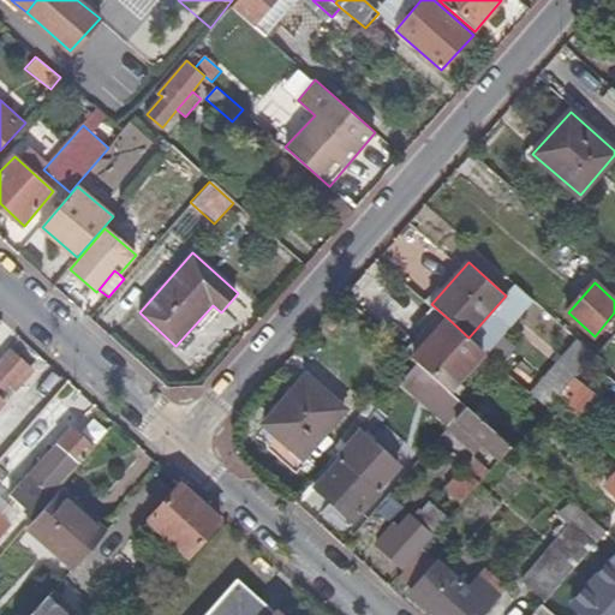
[(469,338),(449,320),(413,359),(418,363),(449,390),(484,352),(469,338)]
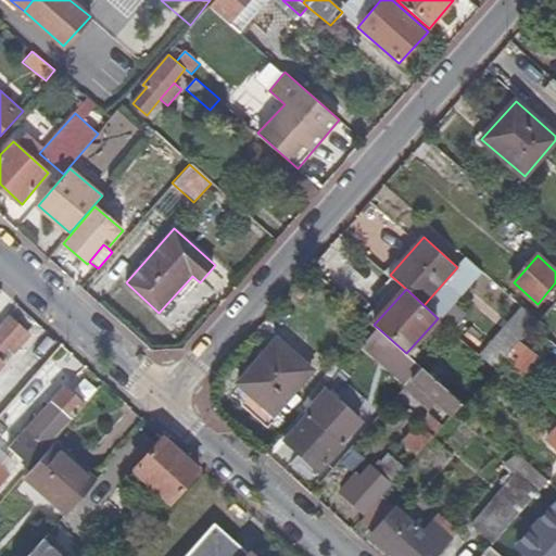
[(539,320),(523,307),(480,355),(496,369),(539,320)]
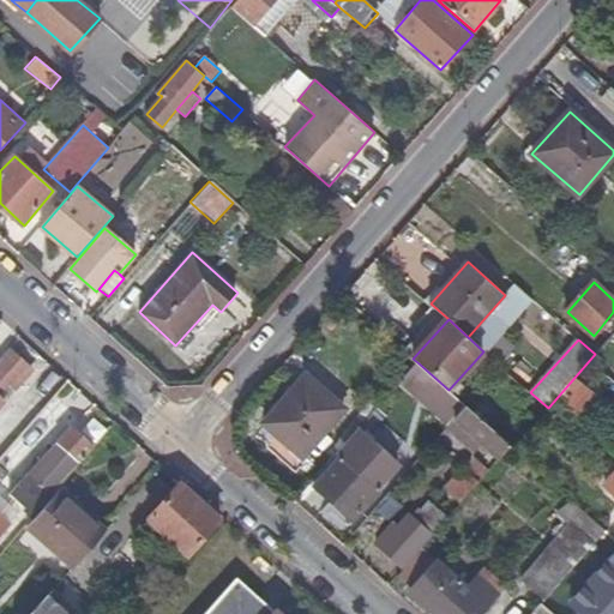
[(36,371),(11,348),(0,360),(0,407),(16,390),(17,391),(36,371)]
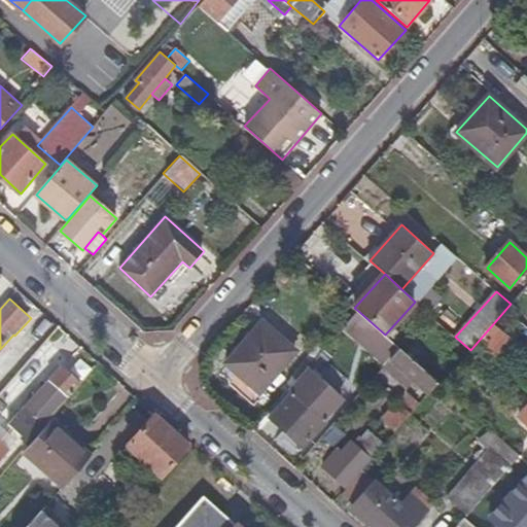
[(358,311),(348,322),(390,360),(400,348),(385,335),(358,311)]
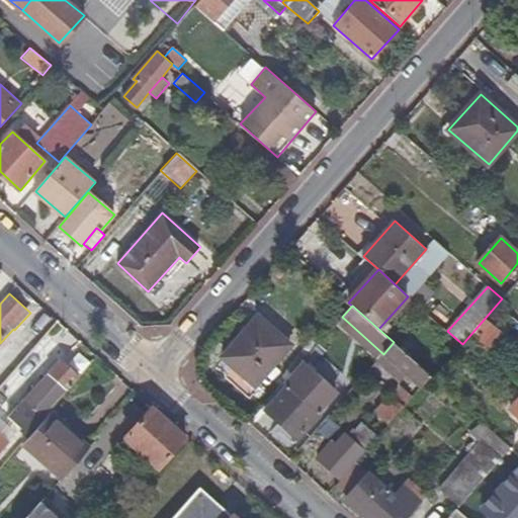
[(290,345),(258,317),(223,356),(256,384),(290,345)]
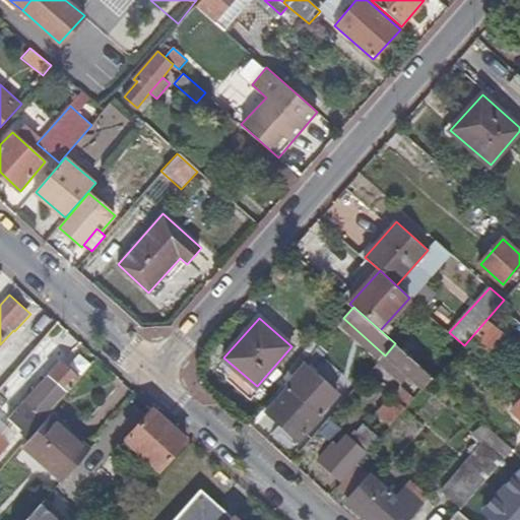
[(509,336),(489,320),(475,335),(497,351),(509,336)]
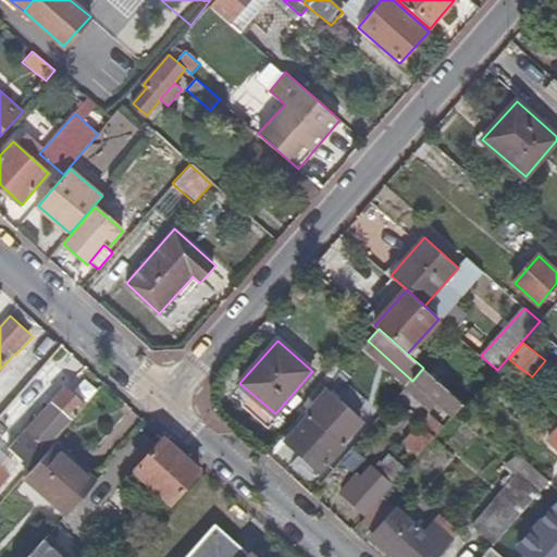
[(423,368),(412,381),(453,417),(465,404),(423,368)]
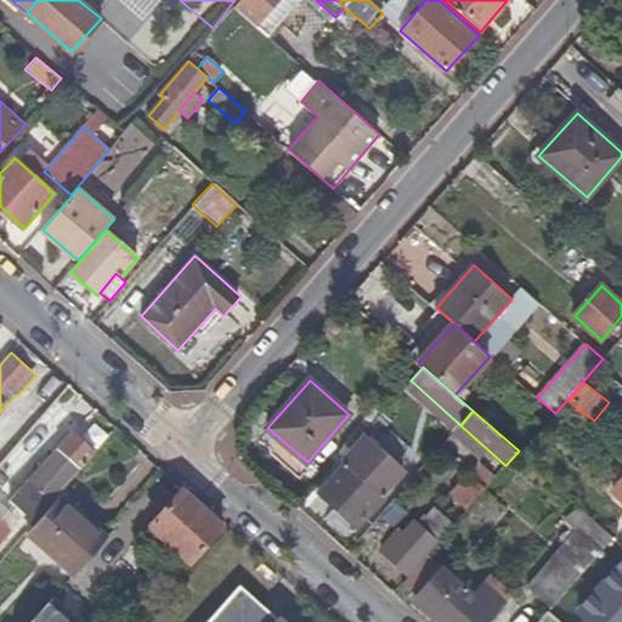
[(94,452),(73,434),(20,495),(43,514),(56,499),(54,498),(94,452)]
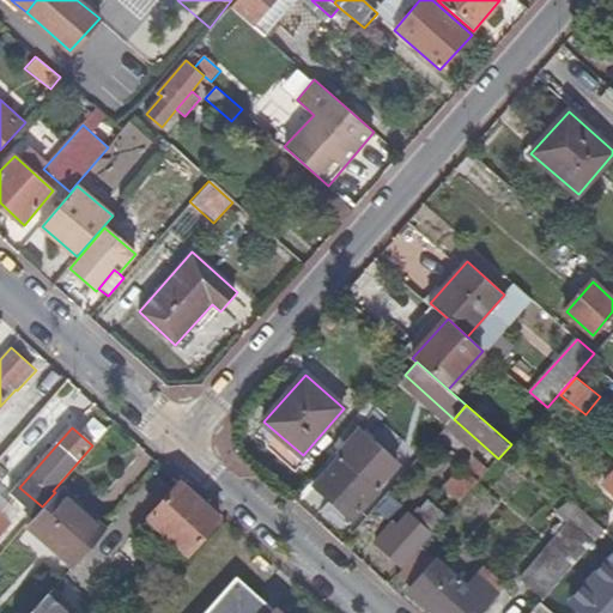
[(335,453),(340,457),(315,485),(352,519),(380,490),(377,487),(396,467),(354,430),(335,453)]
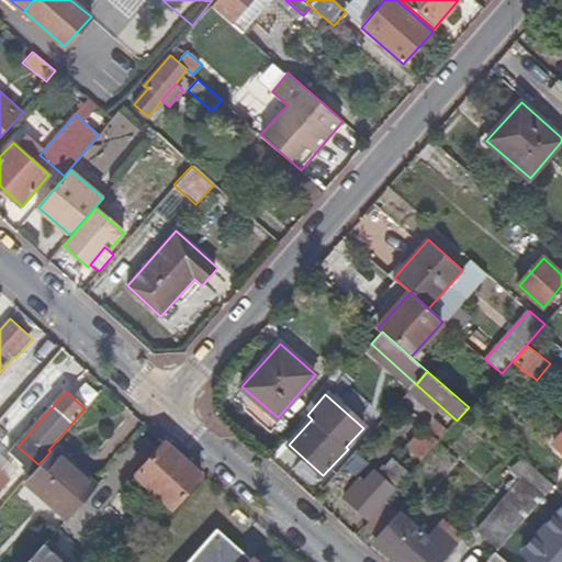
[(448,430),(435,418),(426,428),(439,441),(448,430)]
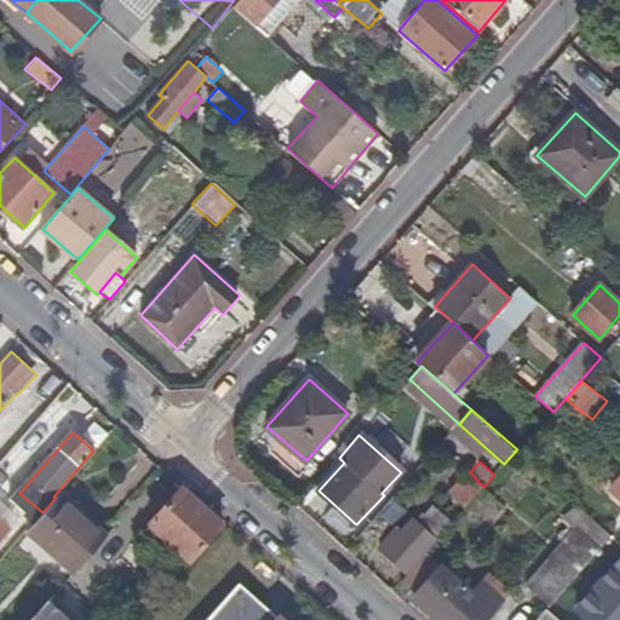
[(470,472),(468,471),(449,491),(457,499),(466,507),(484,487),(470,472)]
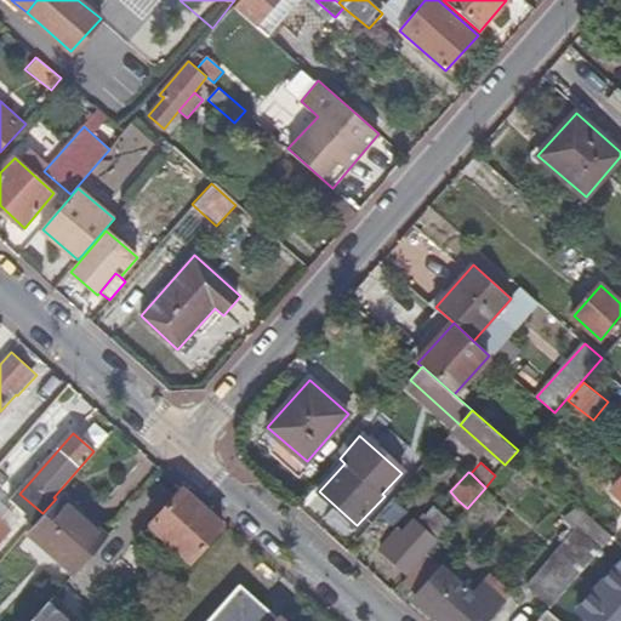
[(226,523),(184,486),(152,523),(193,560),(226,523)]
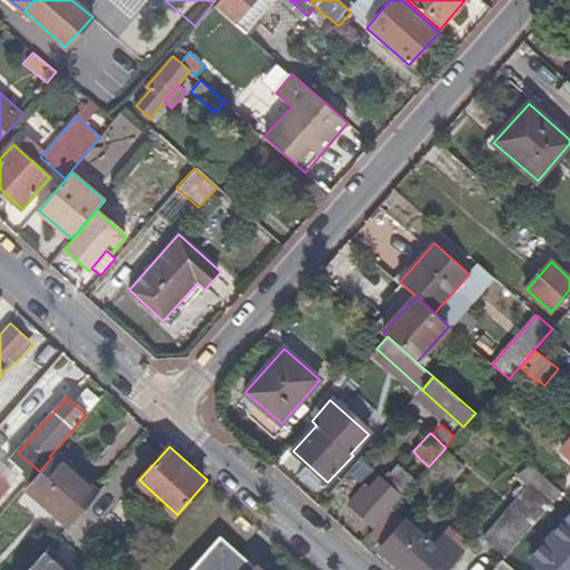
[(57,455),(26,490),(68,527),(97,492),(77,475),(78,473),(57,455)]
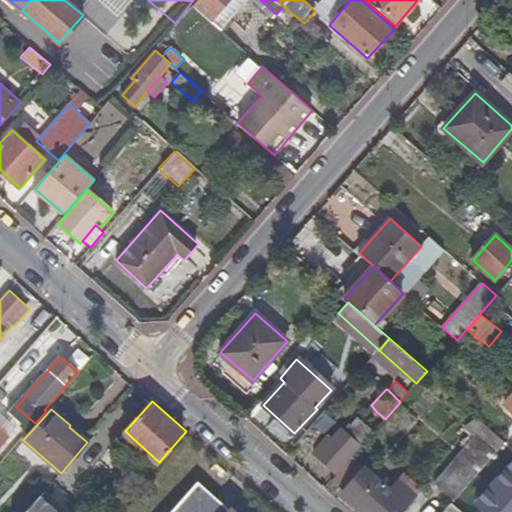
[(0,412),(0,427),(9,435),(16,427),(0,412)]
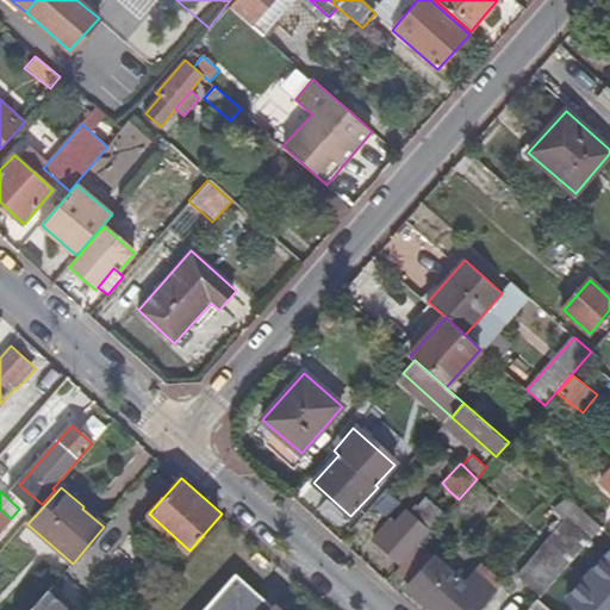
[(459,499),(449,491),(436,505),(446,514),(459,499)]
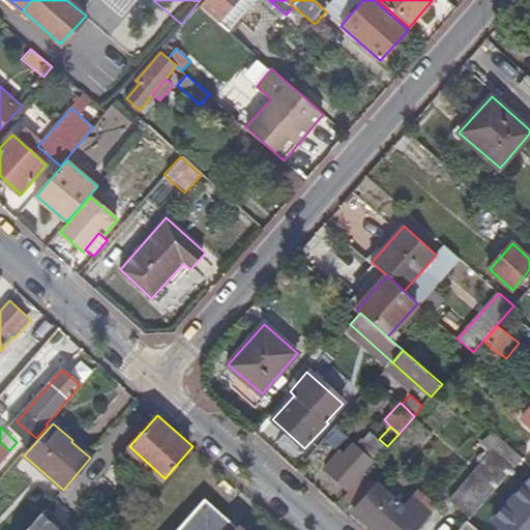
[(483,442),(492,450),(450,499),(471,518),(522,459),(493,432),(483,442)]
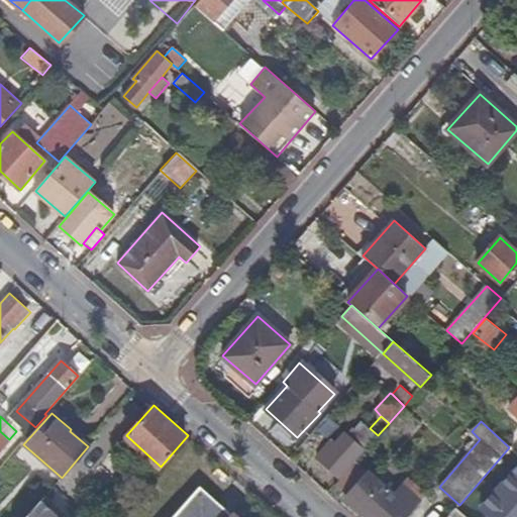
[(336,443),(333,440),(317,457),(339,478),(355,460),(378,435),(370,428),(364,422),(355,430),(354,428),(348,434),(346,432),(336,443)]
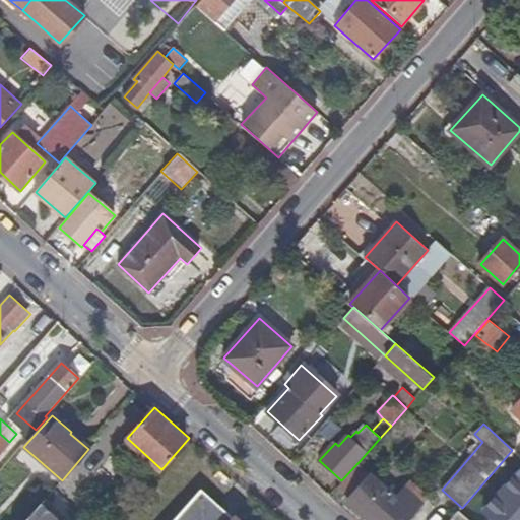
[(0,452),(9,442),(0,434),(0,452)]
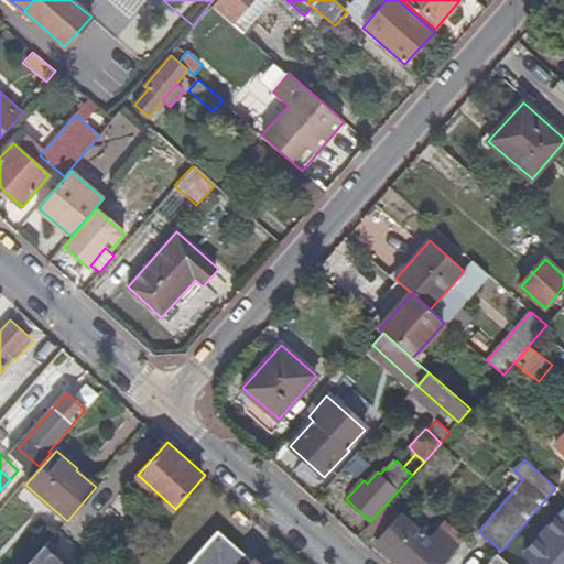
[(563,563),(563,492),(557,487),(555,488),(501,551),(498,554),(510,563),(563,563)]
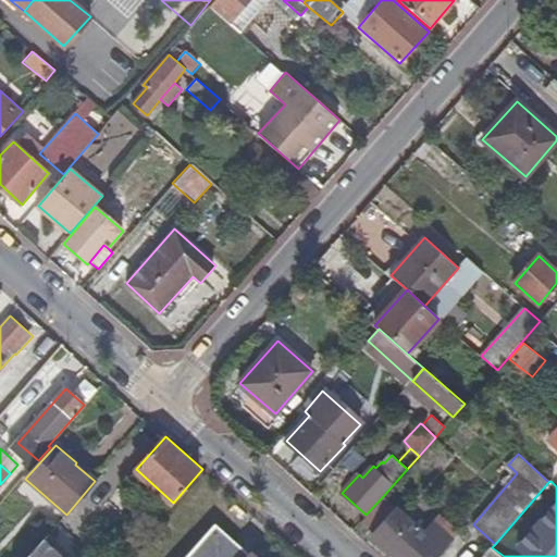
[(360,521),(376,534),(373,536),(395,556),(434,556),(459,531),(442,515),(425,533),(383,496),(366,515),(360,521)]
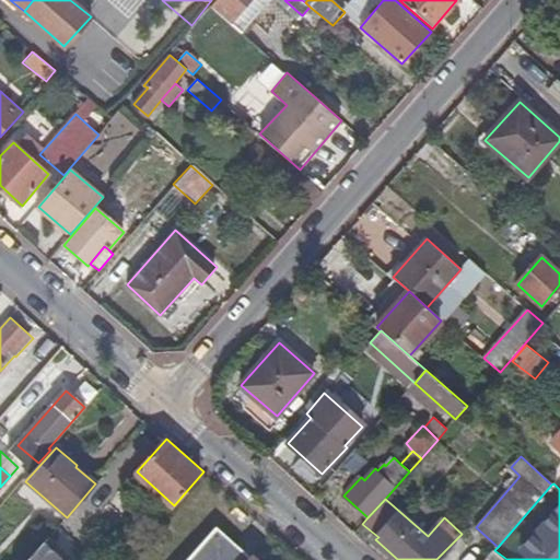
[(255,559),(218,527),(205,541),(188,526),(159,559),(255,559)]
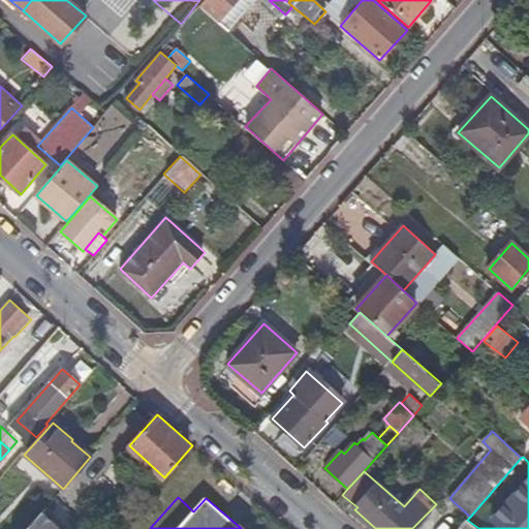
[(64,528),(45,509),(27,528),(64,528)]
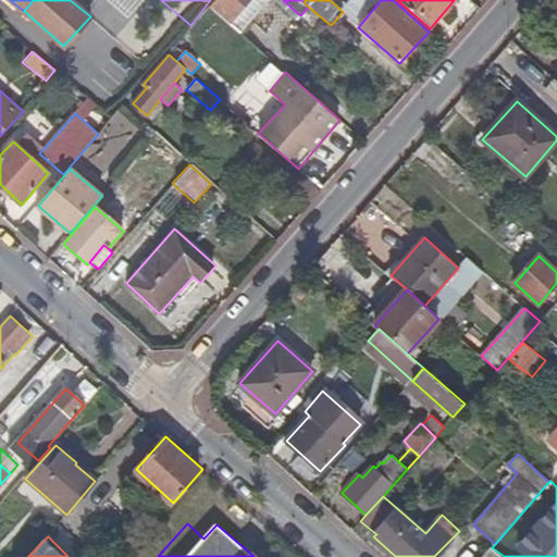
[(504,556),(492,547),(483,556),(504,556)]
